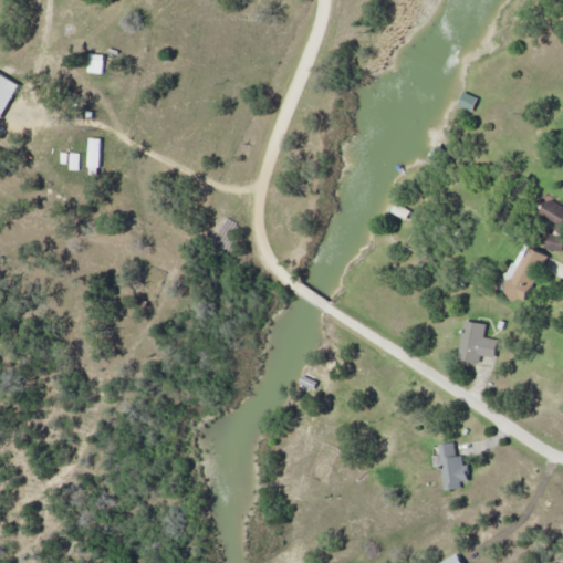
[(20,82),(0,70),(0,116),(20,82)]
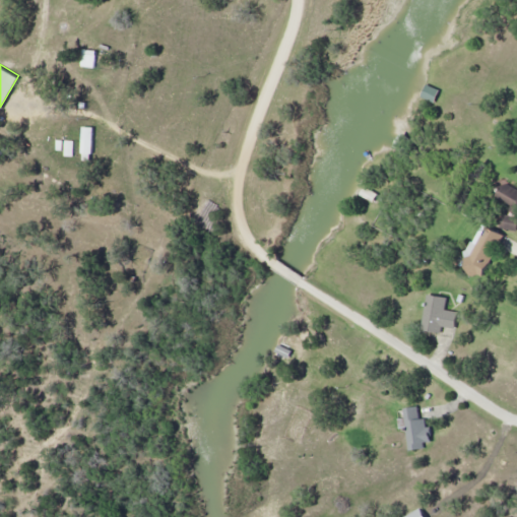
[(431,101),(435,93),(424,88),(421,95),(431,101)]
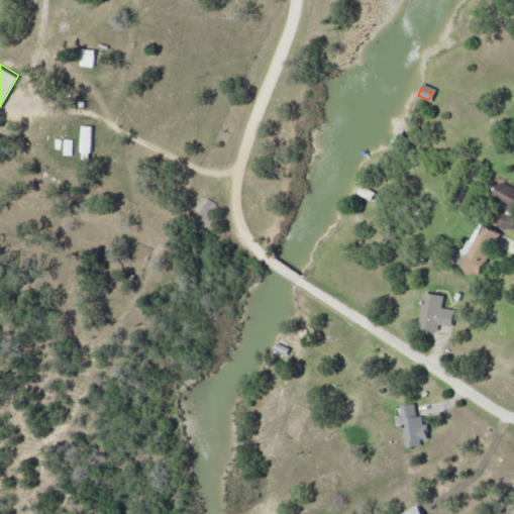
[(80,126),(91,126),(90,152),(89,151),(87,159),(80,159),(80,151),(78,151),(80,126)]
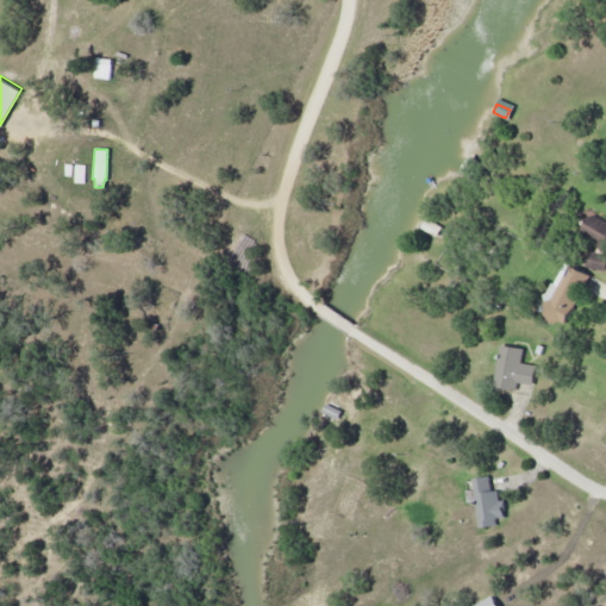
[(74,164),(83,164),(83,182),(74,181),(74,164)]
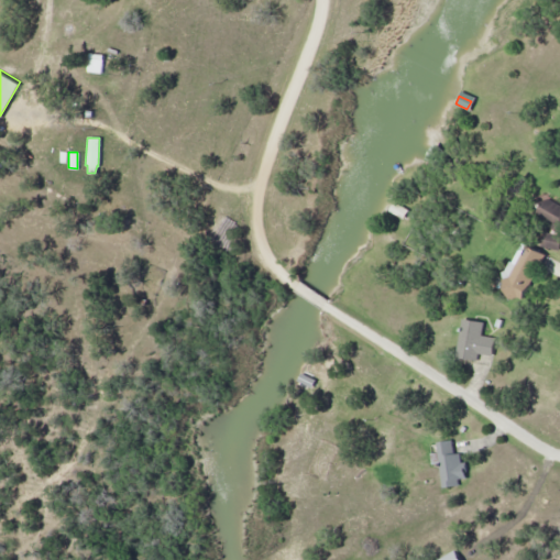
[(559,219),(559,199),(541,195),(537,213),(559,219)]
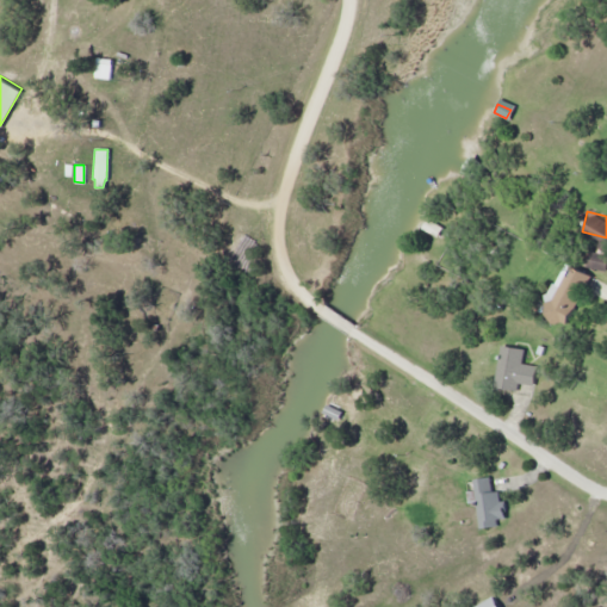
[(420,228),(426,218),(441,228),(435,237),(420,228)]
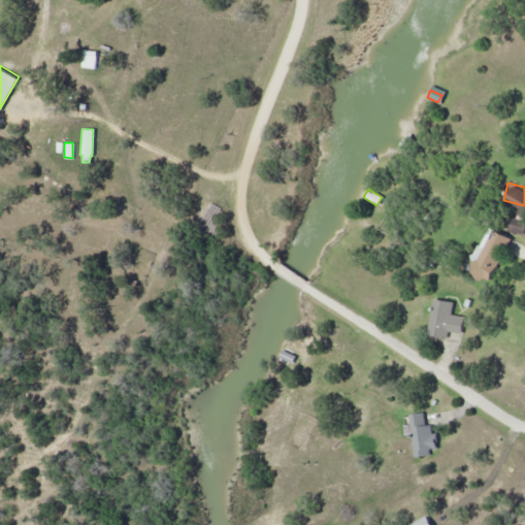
[(522,232),(524,225),(524,219),(513,215),(509,226),(522,232)]
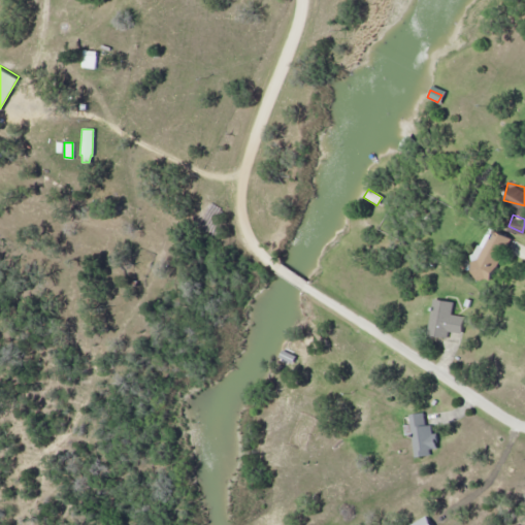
[(477,280),(471,270),(469,255),(478,242),(483,245),(488,237),(491,238),(496,231),(512,240),(489,277),(477,280)]
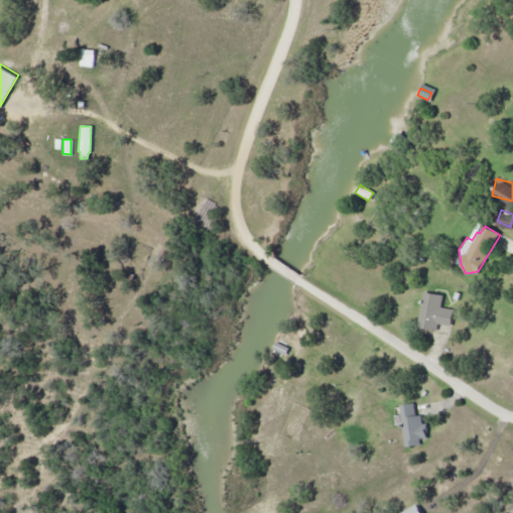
[(453,309),(439,308),(441,291),(422,288),(417,325),(450,329),(453,309)]
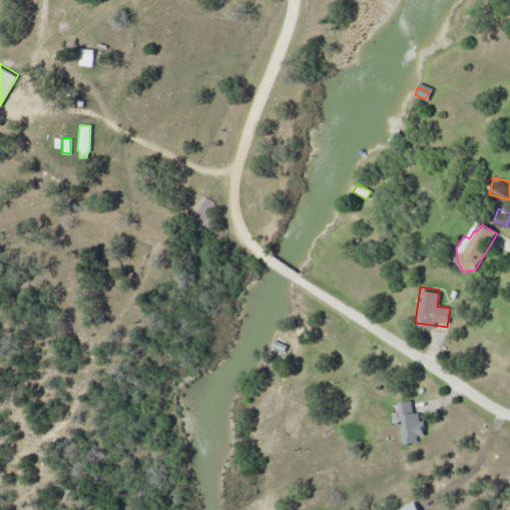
[(403,440),(424,437),(419,398),(398,400),(403,440)]
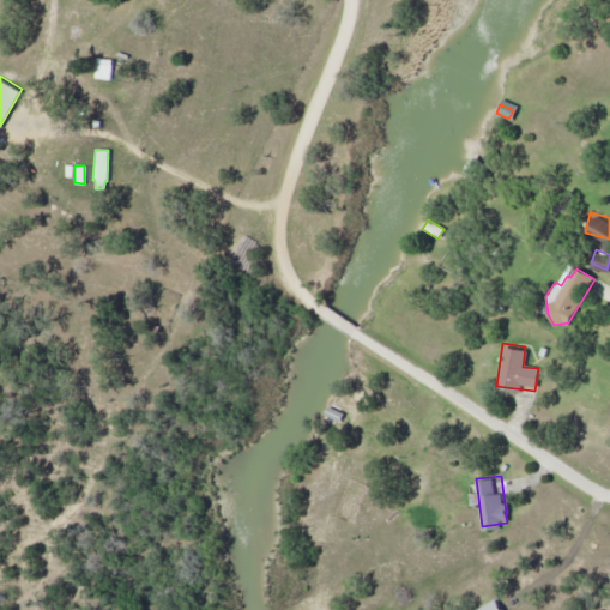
[(502,609),(501,607),(495,598),(477,609),(502,609)]
